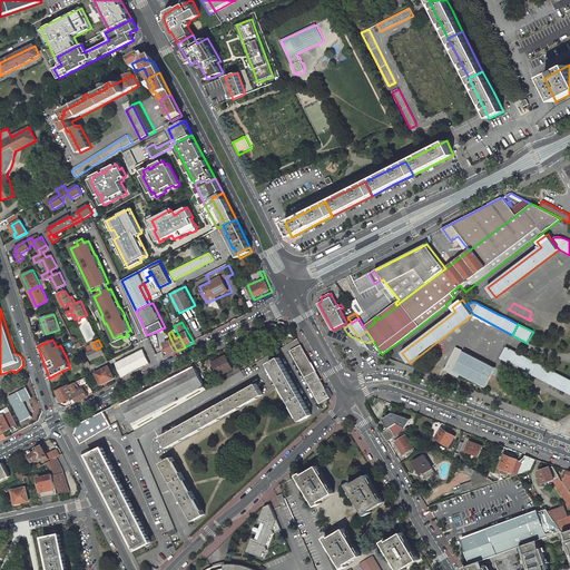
[(165,343),(170,354),(177,351),(172,341),(170,340),(170,341),(165,343)]
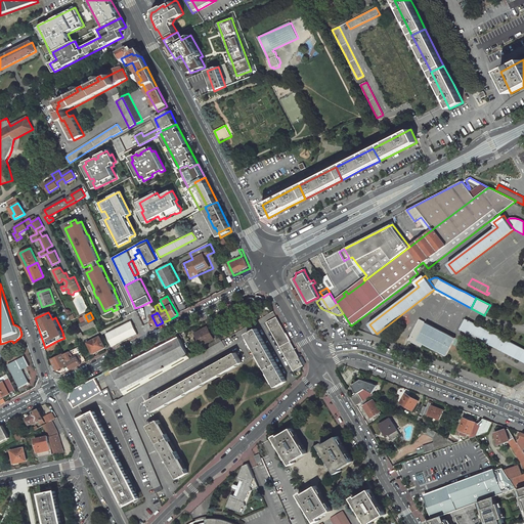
[(336,314),(341,323),(345,324),(346,324),(347,325),(348,325),(350,324),(343,313),(339,315),(336,314)]
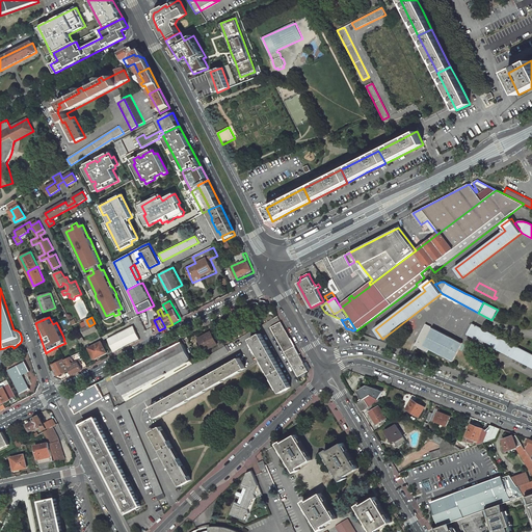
[(282,322),(271,327),(298,376),(308,371),(309,371),(282,322)]
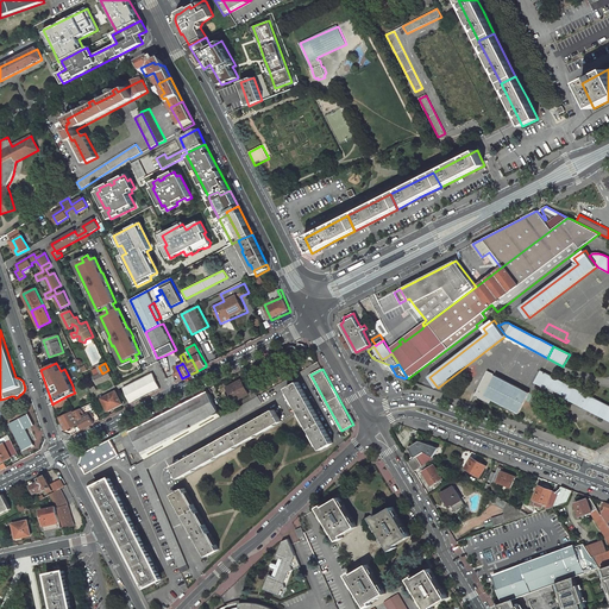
[(107,380),(112,377),(108,370),(102,374),(95,376),(93,377),(96,384),(107,380)]
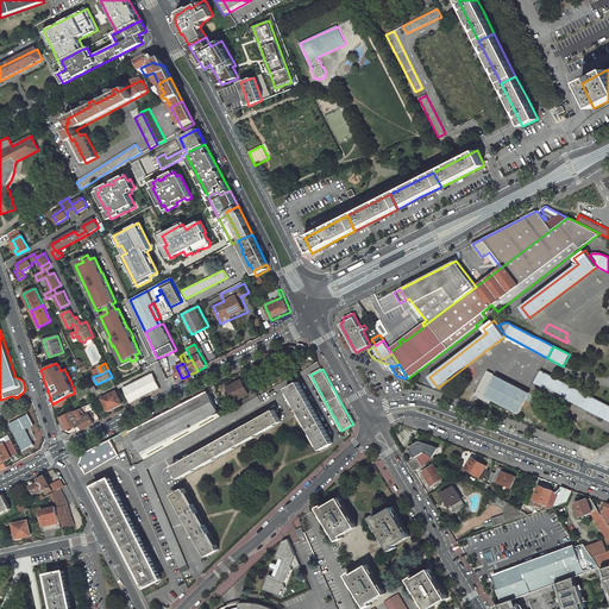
[(608,406),(541,370),(535,382),(608,420),(608,406)]
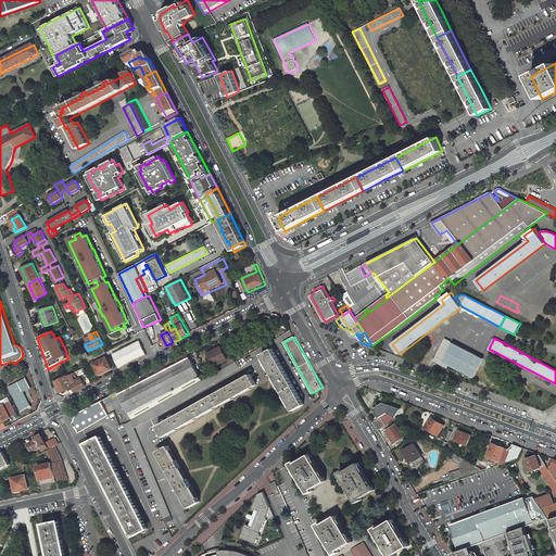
[(447,365),(472,378),(479,365),(482,359),(482,358),(458,346),(452,342),(451,343),(450,342),(444,339),(432,362),(437,364),(446,368),(447,365)]
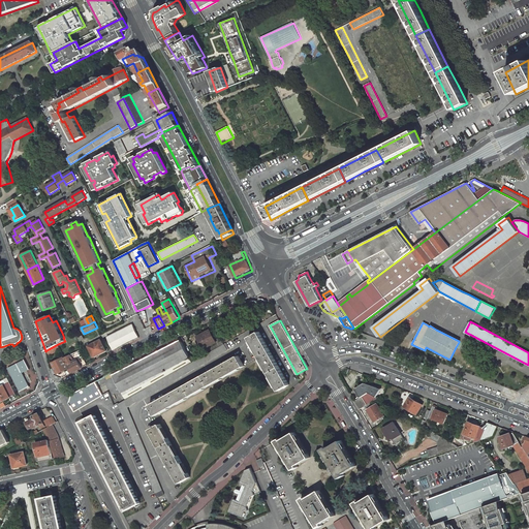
[(106,337),(114,351),(138,338),(132,323),(106,337)]
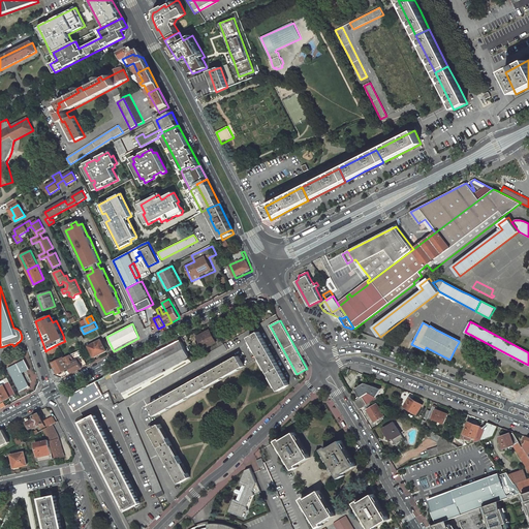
[(213,330),(198,335),(204,349),(218,344),(213,330)]
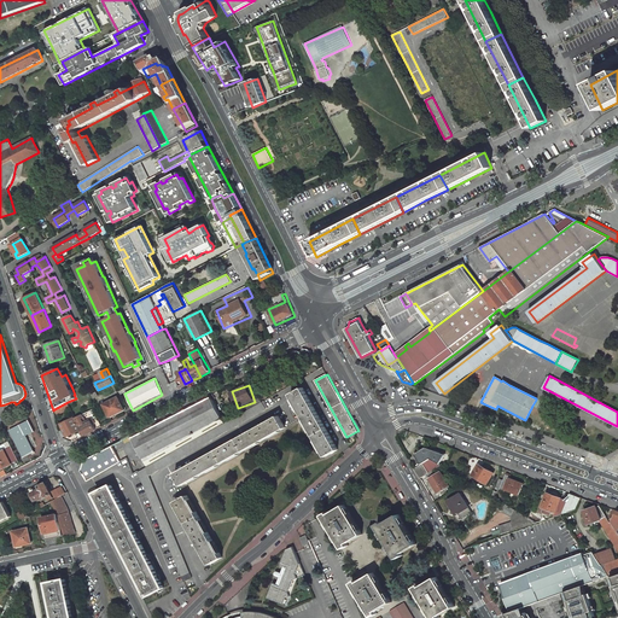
[(303,388),(291,395),(303,418),(326,456),(338,450),(303,388)]
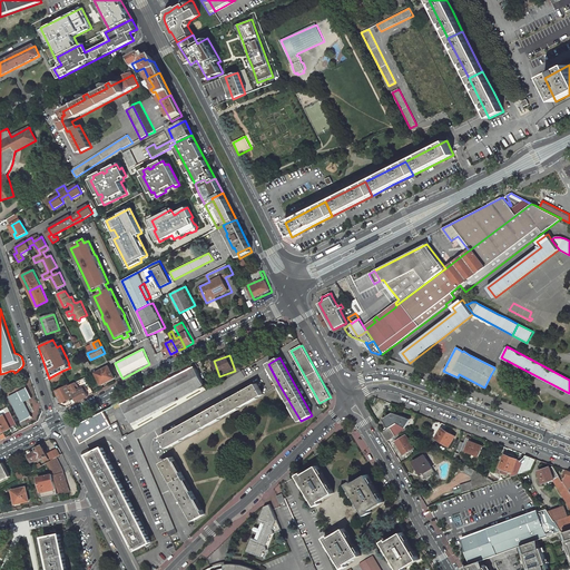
[(95,373),(101,385),(115,377),(108,366),(95,373)]
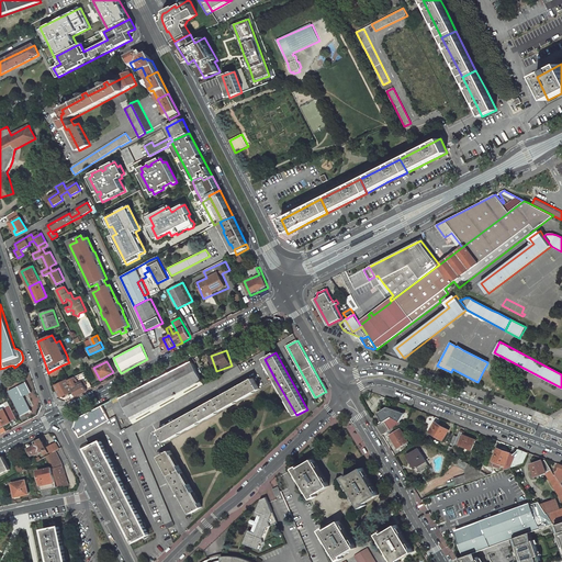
[(191,361),(120,398),(134,425),(204,385),(191,361)]
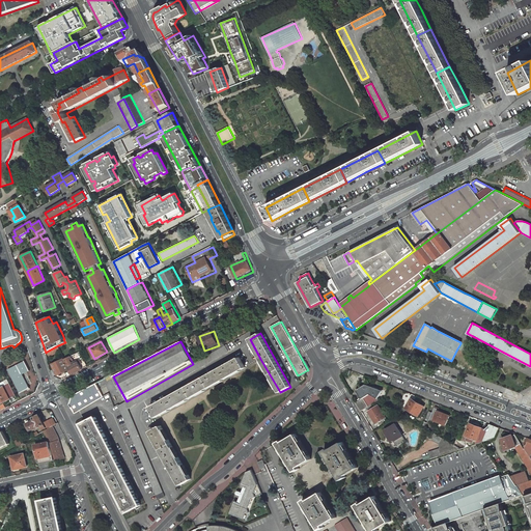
[(157,496),(163,493),(129,409),(230,351),(227,344),(225,345),(193,364),(127,401),(119,406),(157,496)]
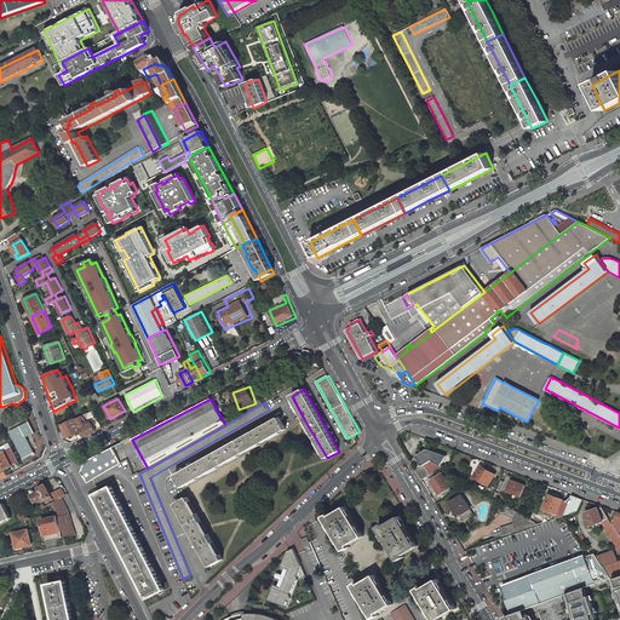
[(58,417),(70,411),(68,403),(55,411),(58,417)]
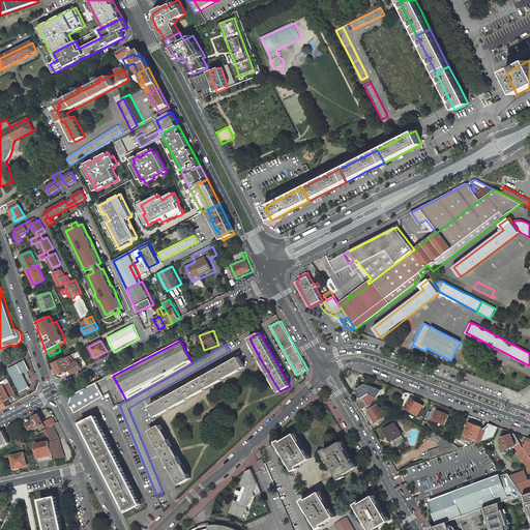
[(72,363),(70,359),(69,356),(64,358),(67,365),(72,363)]
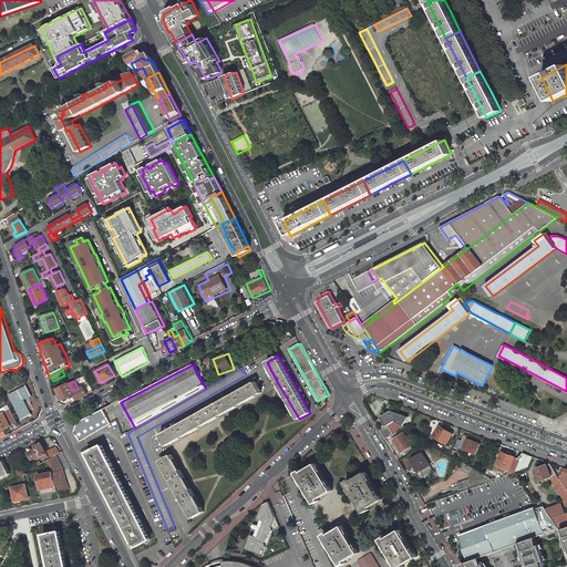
[(256,381),(161,434),(167,446),(261,392),(256,382),(256,381)]
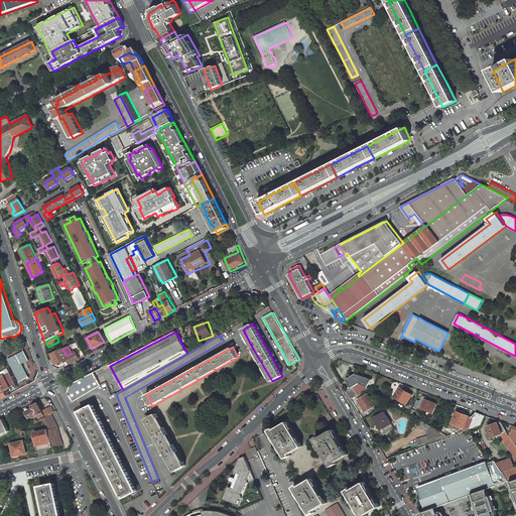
[(62,349),(50,355),(55,365),(67,359),(68,359),(66,356),(62,349)]
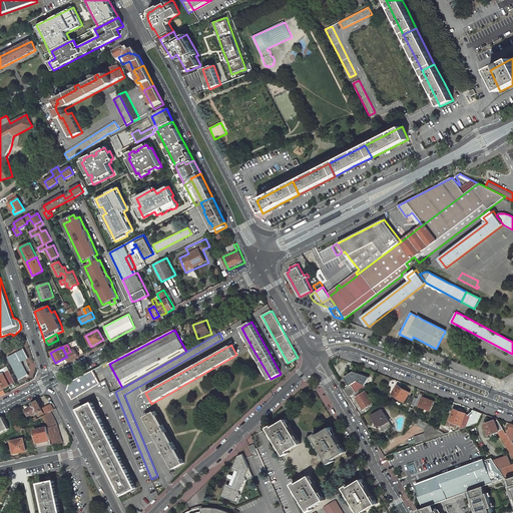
[(73,360),(79,357),(79,356),(75,349),(70,352),(65,354),(67,357),(66,357),(69,362),(73,360)]
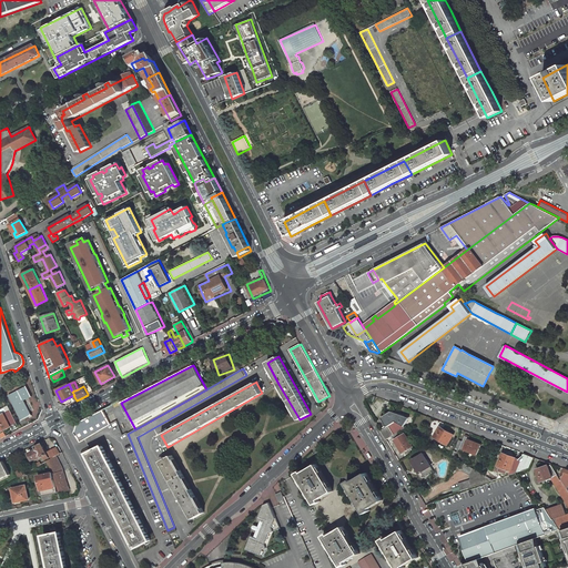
[(9,396),(22,421),(32,416),(23,401),(31,396),(27,387),(9,396)]
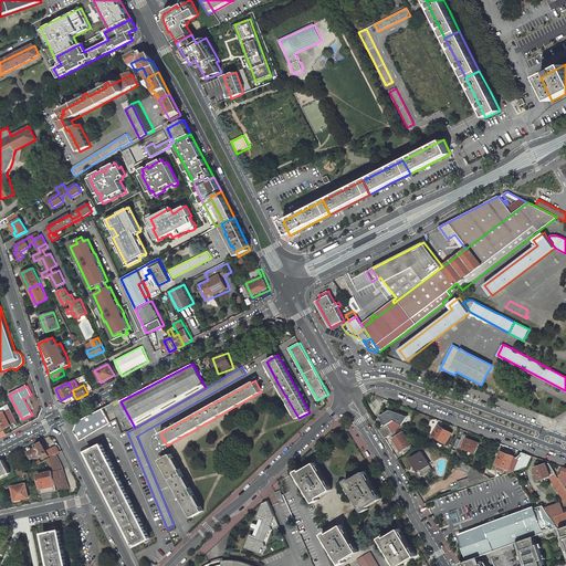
[(74,432),(75,433),(80,441),(111,423),(103,409),(77,422),(74,432)]
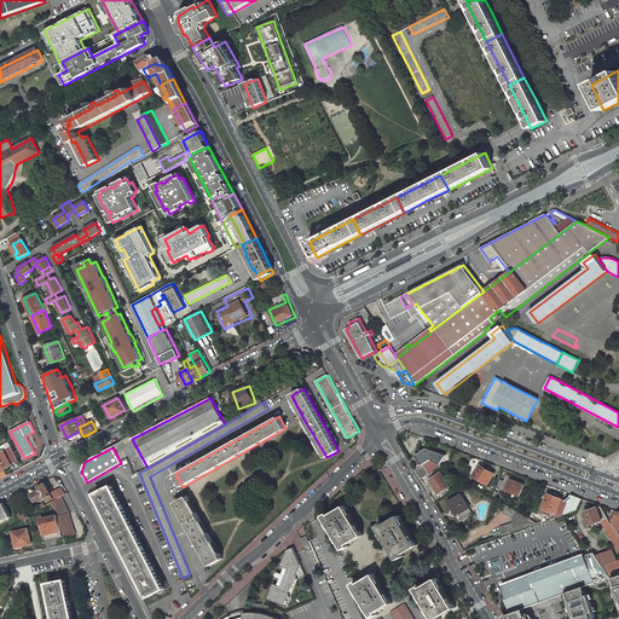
[(427,447),(415,455),(422,464),(432,458),(440,464),(446,455),(427,447)]
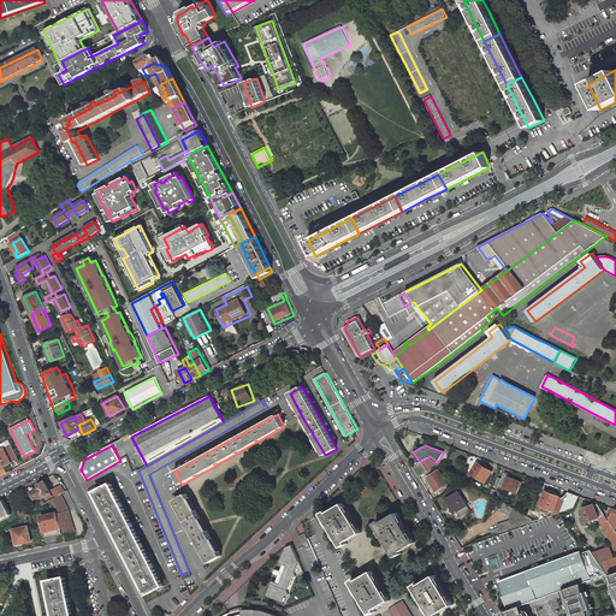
[(5,449),(0,451),(0,471),(7,467),(10,466),(9,463),(11,462),(17,458),(13,450),(7,454),(5,449)]
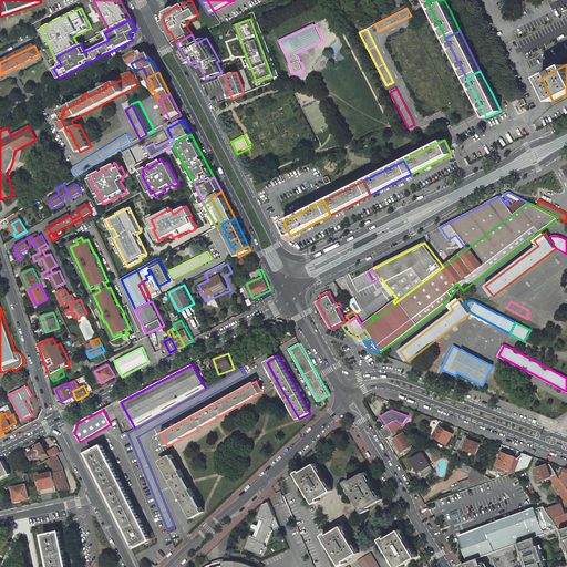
[(387,425),(381,430),(385,439),(405,426),(403,425),(395,420),(387,425)]
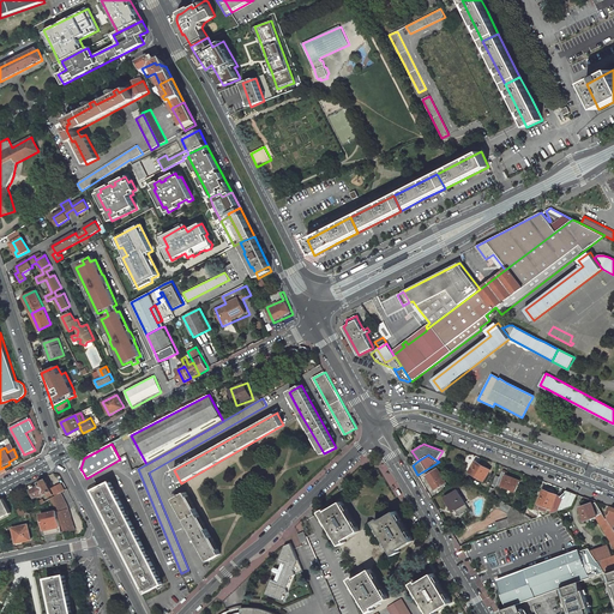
[(485,482),(492,471),(487,469),(486,470),(476,464),(470,474),(485,482)]
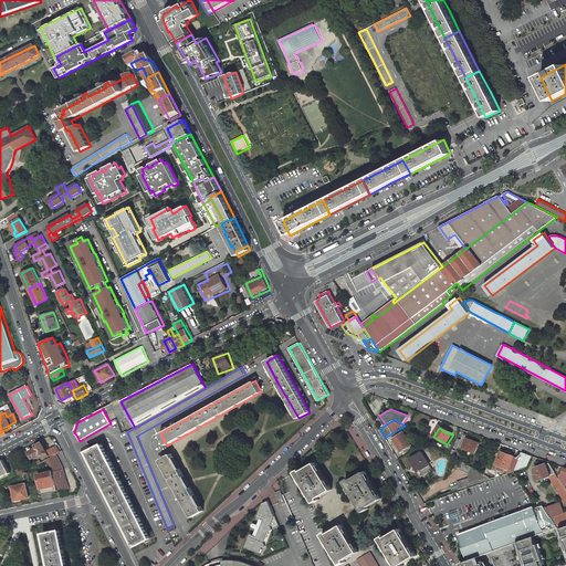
[(399,435),(391,438),(401,453),(411,447),(404,433),(400,436),(399,435)]
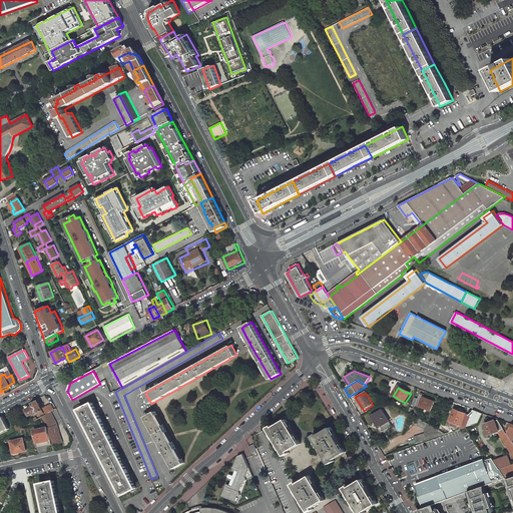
[(435,401),(424,397),(425,396),(421,395),(419,399),(415,398),(413,405),(420,408),(421,407),(432,410),(435,401)]
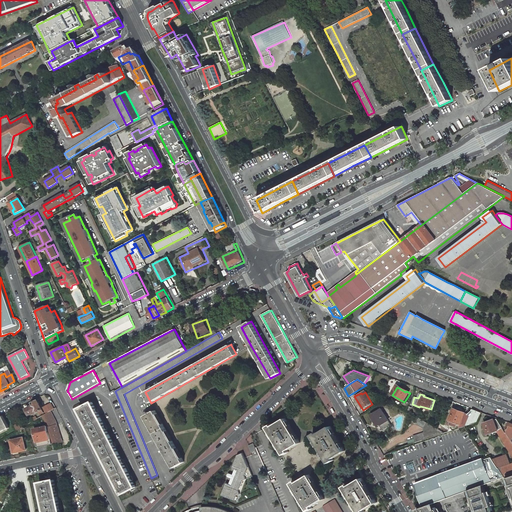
[(27,408),(30,415),(34,413),(34,414),(39,412),(42,410),(38,400),(33,403),(34,405),(27,408)]
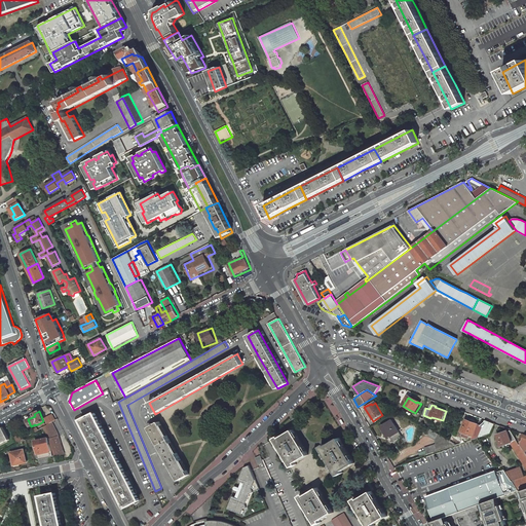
[(120,498),(124,506),(125,508),(133,503),(139,500),(96,413),(81,420),(84,426),(92,443),(101,459),(110,477),(120,498)]
